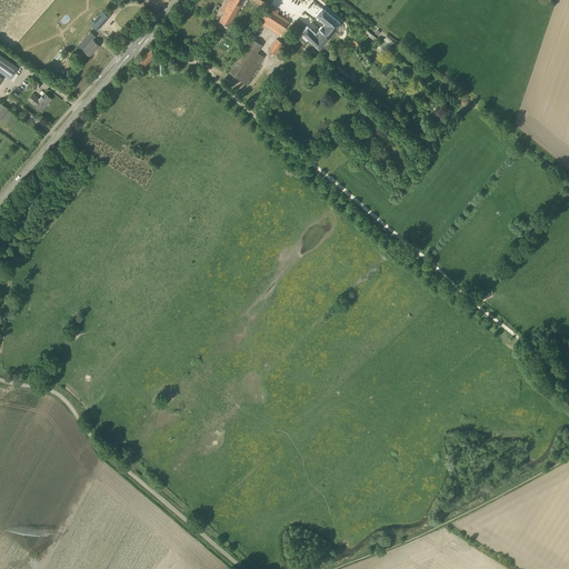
[(228,26),(243,0),(226,0),(220,10),(225,12),(219,20),(228,26)]
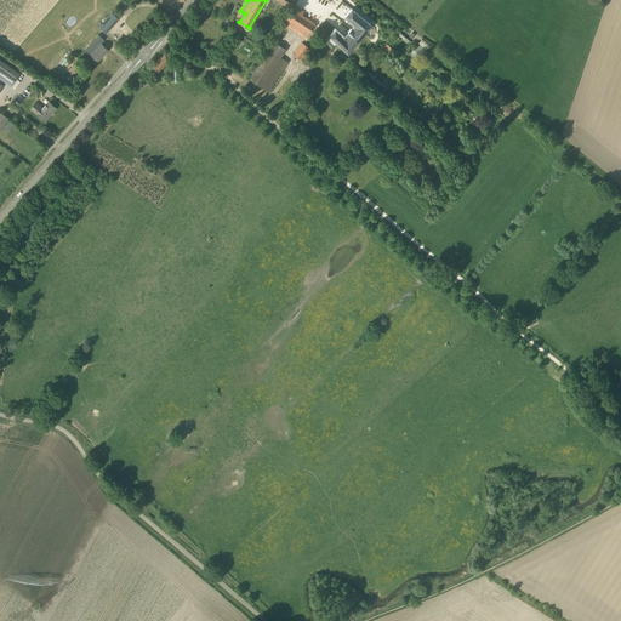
[(359,39),(371,24),(352,9),(346,16),(355,24),(351,29),(351,28),(349,29),(348,32),(345,36),(335,28),(330,35),(347,52),(359,39)]
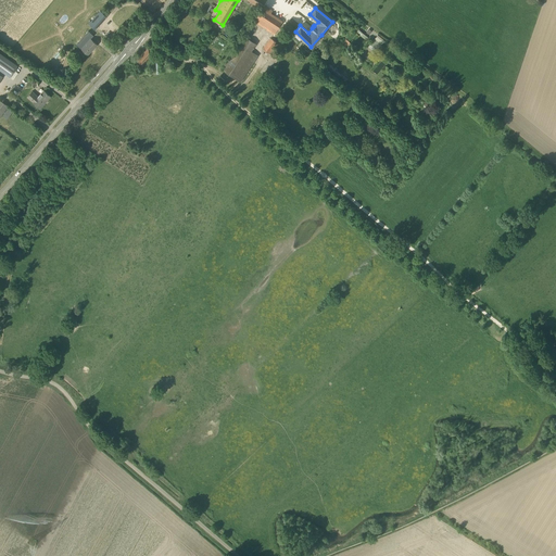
[(274,33),(274,32),(276,28),(280,22),(262,9),(256,17),(254,21),(274,33)]
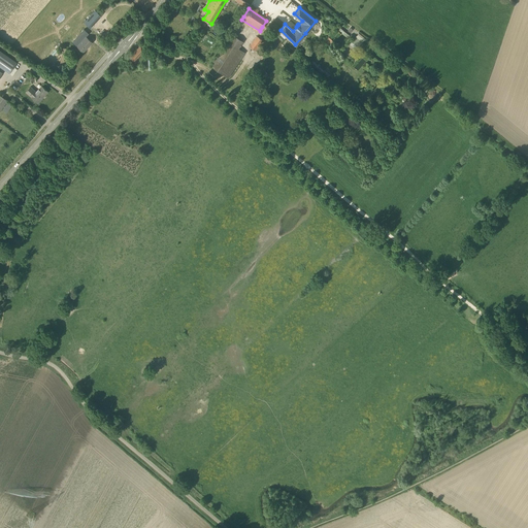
[(90,28),(101,15),(95,10),(84,23),(90,28)]
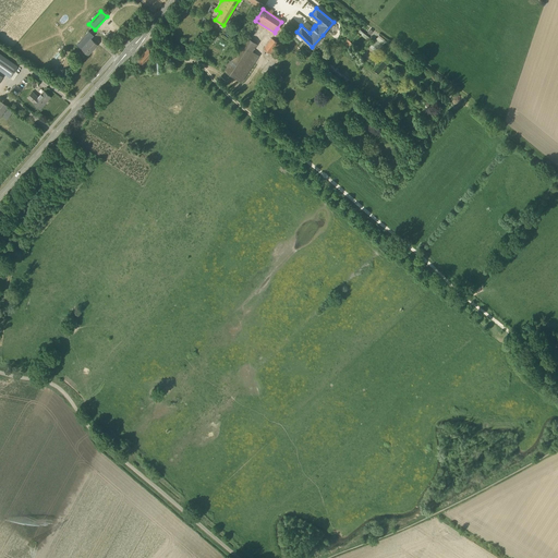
[(85,27),(81,32),(88,38),(93,34),(85,27)]
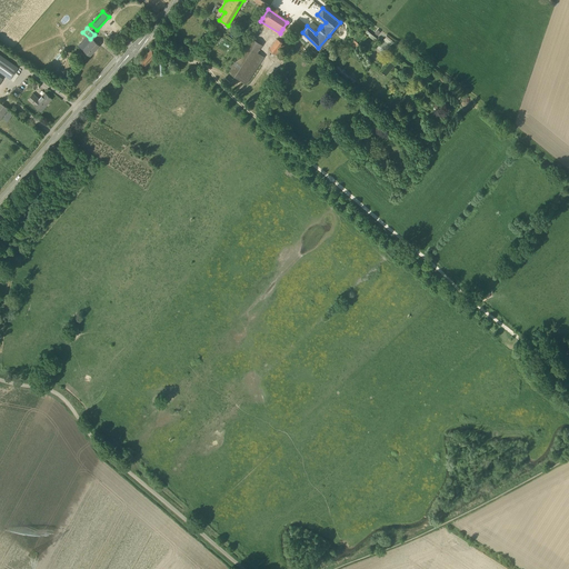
[(246,85),(258,66),(261,61),(265,57),(258,52),(262,45),(250,37),(227,71),(246,85)]
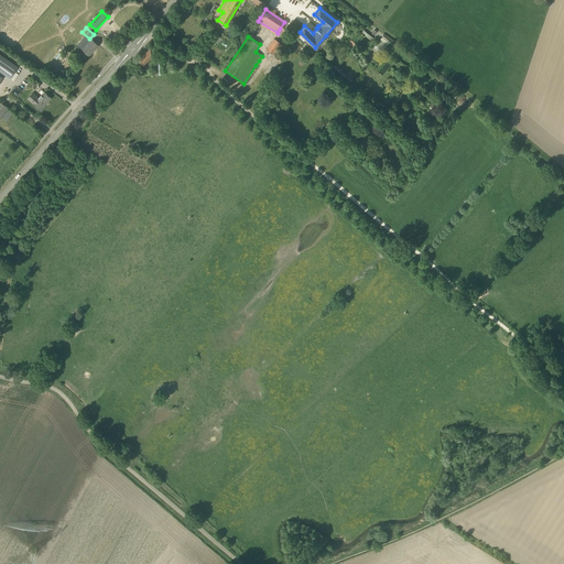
[(89,55),(98,45),(91,39),(83,50),(89,55)]
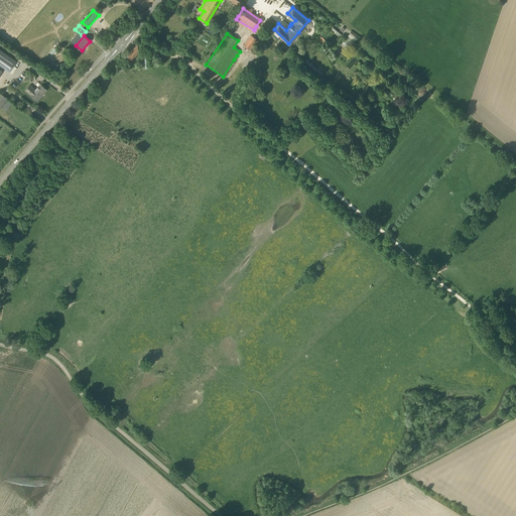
[(249,50),(257,40),(251,35),(243,45),(249,50)]
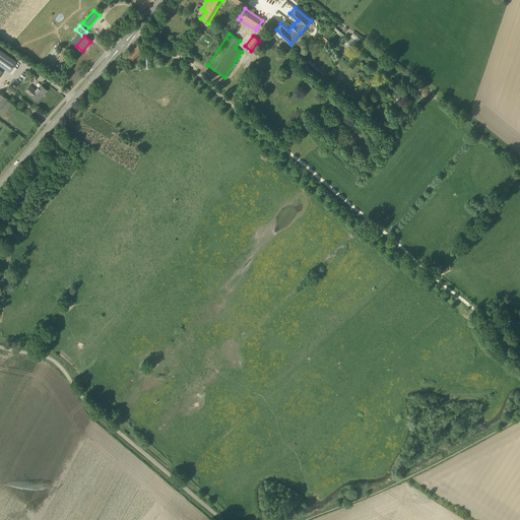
[(351,36),(346,42),(352,47),(358,40),(351,36)]
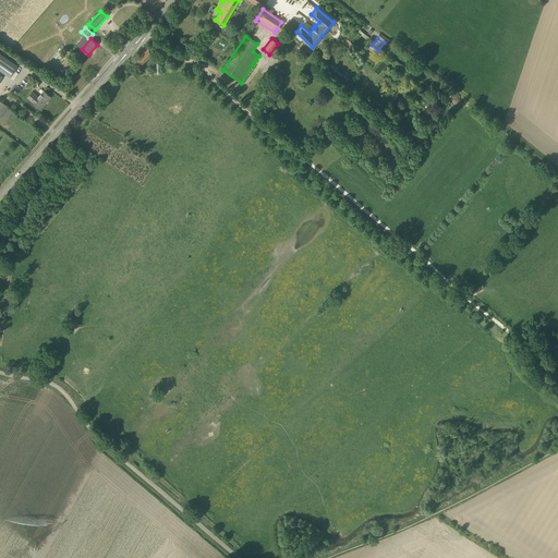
[(342,45),(348,49),(352,45),(347,39),(342,45)]
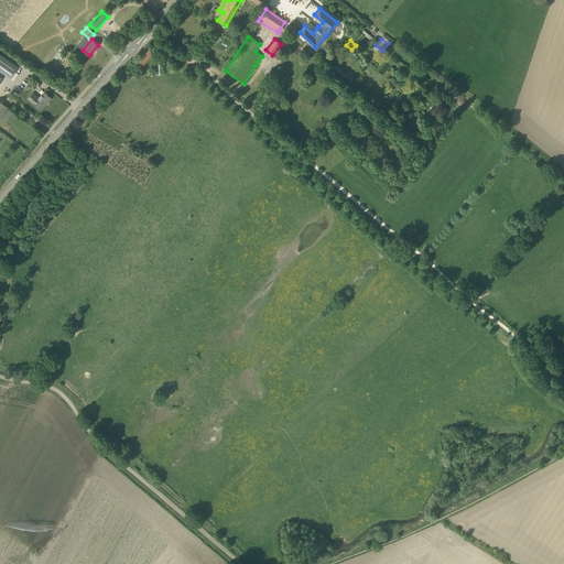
[(153,60),(155,57),(153,56),(155,54),(150,49),(139,62),(144,66),(152,58),(153,60)]
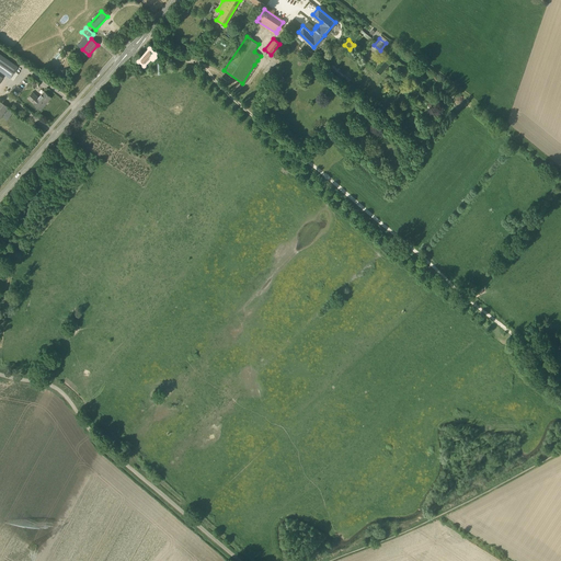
[(0,70),(10,78),(18,67),(0,54),(0,70)]
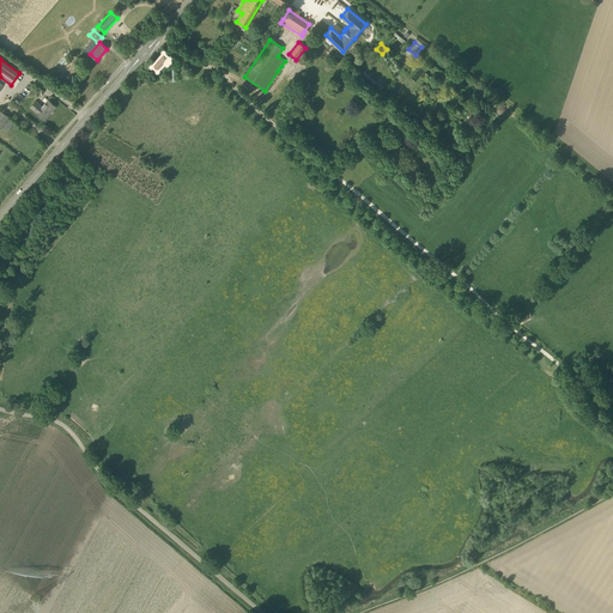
[(301,86),(307,91),(311,85),(307,80),(301,86)]
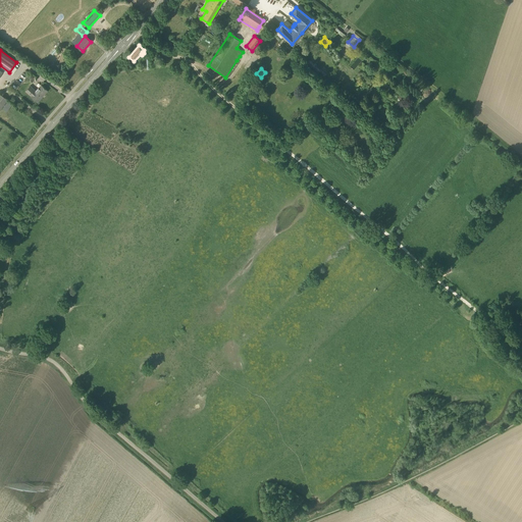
[(38,102),(48,91),(41,85),(36,91),(30,86),(24,92),(38,102)]
